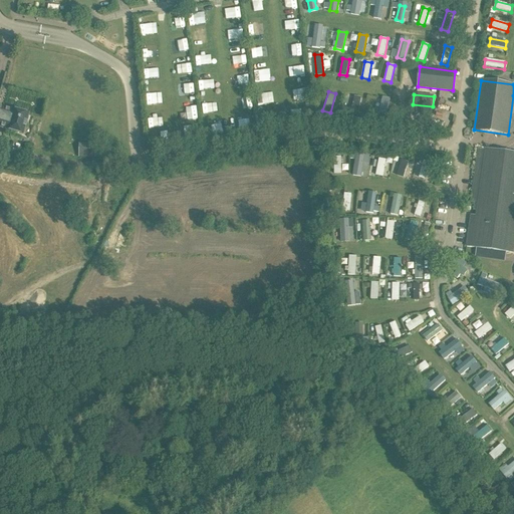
[(350,112),(357,113),(360,96),(353,95),(350,112)]
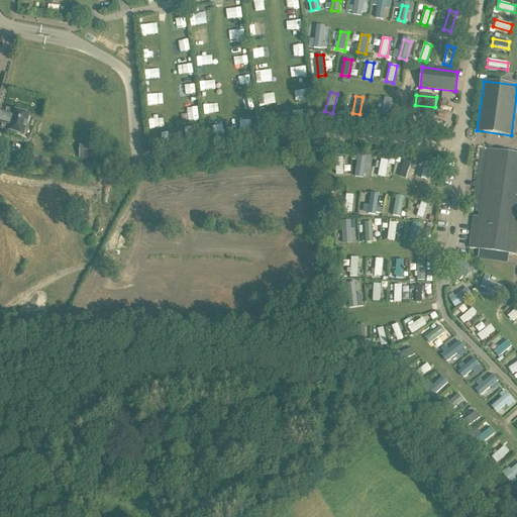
[(380,115),(387,117),(392,98),(385,96),(380,115)]
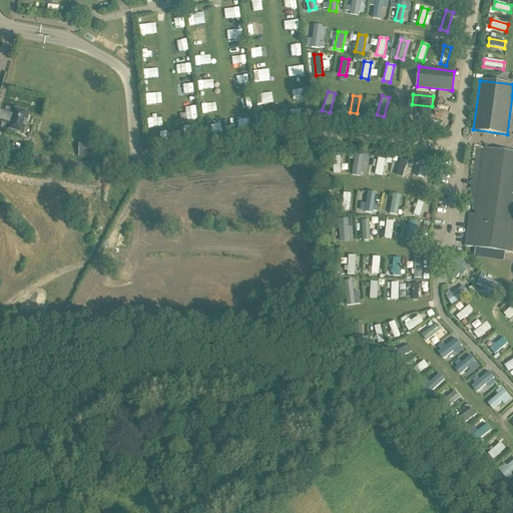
[(0,106),(0,124),(6,126),(5,129),(22,134),(26,122),(27,121),(28,118),(27,116),(28,114),(10,109),(0,106)]
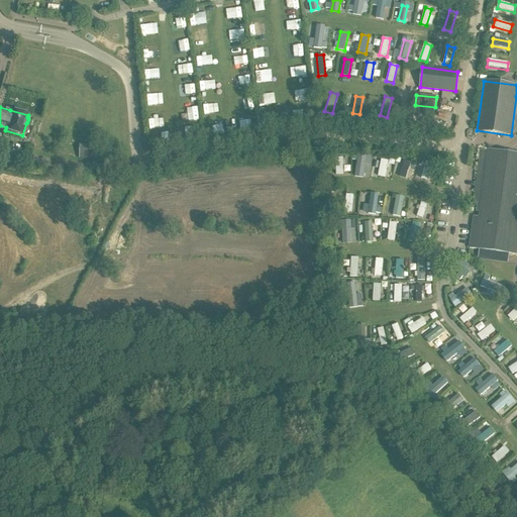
[(96,149),(80,148),(79,158),(96,159),(96,149)]
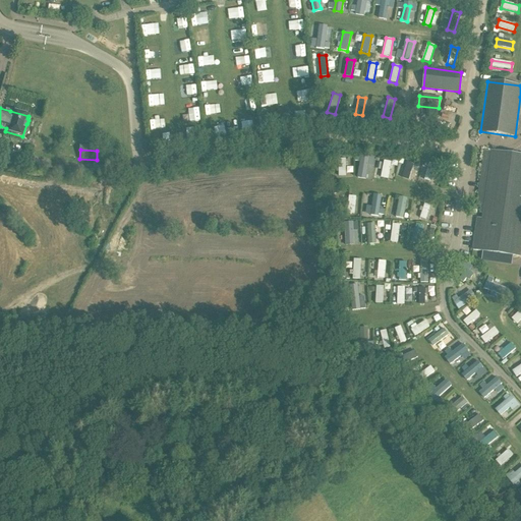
[(477,220),(472,250),(520,256),(520,249),(520,155),(491,152),(491,153),(484,152),(476,205),(480,206),(479,213),(483,214),(482,221),(477,220)]
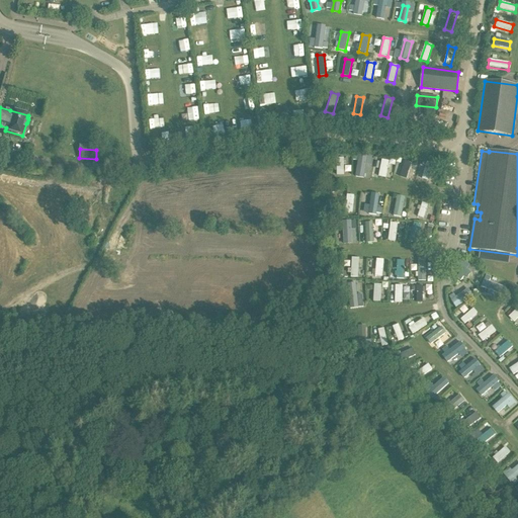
[(344,161),(344,158),(337,158),(337,175),(344,175),(344,165),(346,165),(346,161),(344,161)]
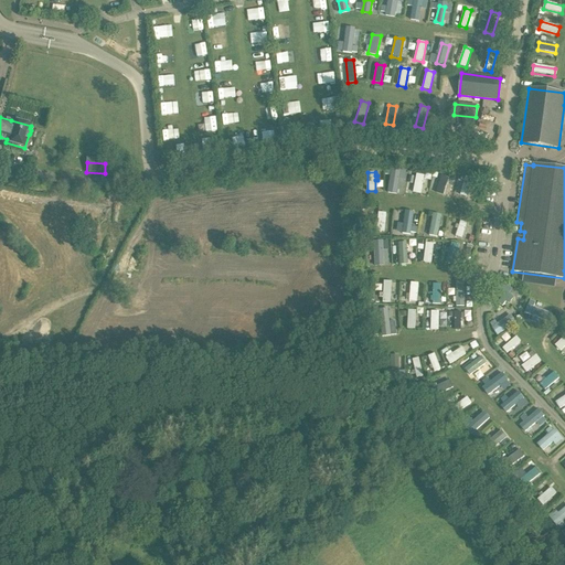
[(425,176),(417,174),(413,193),(420,194),(425,176)]
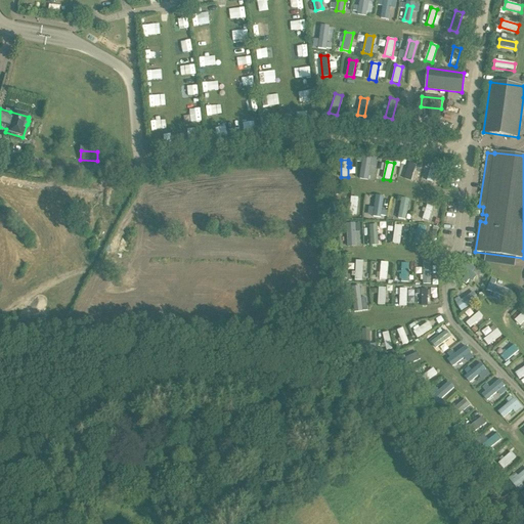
[(404,179),(411,181),(417,165),(409,163),(404,179)]
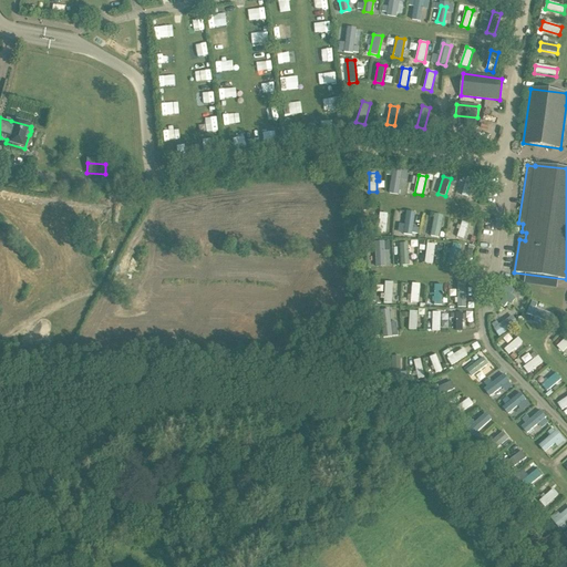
[(474,178),(467,176),(462,196),(470,198),(474,178)]
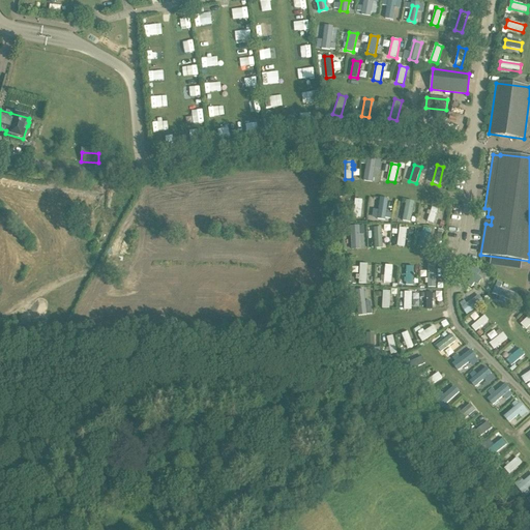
[(353,216),(360,217),(362,200),(355,199),(354,210),(349,210),(349,214),(353,215),(353,216)]
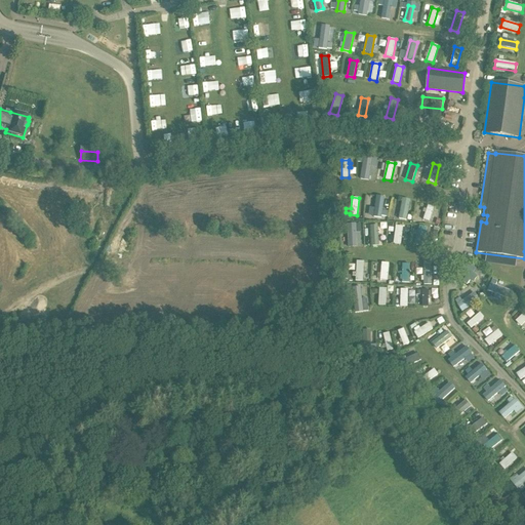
[(399,218),(406,219),(410,200),(402,198),(399,218)]
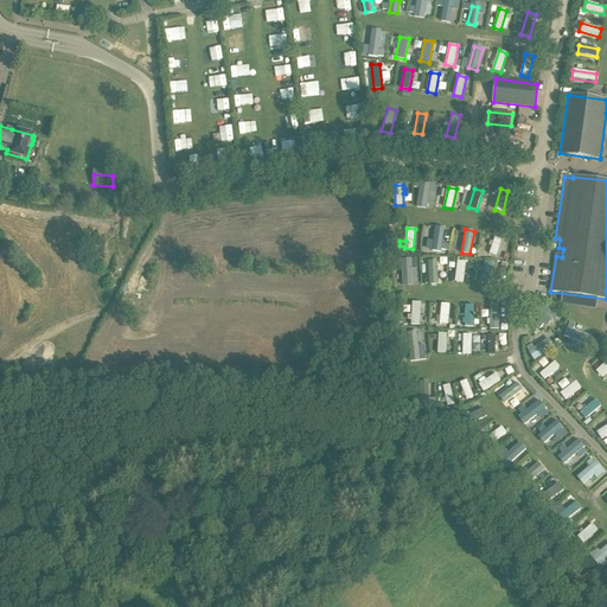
[(430,253),(439,254),(442,232),(435,231),(430,253)]
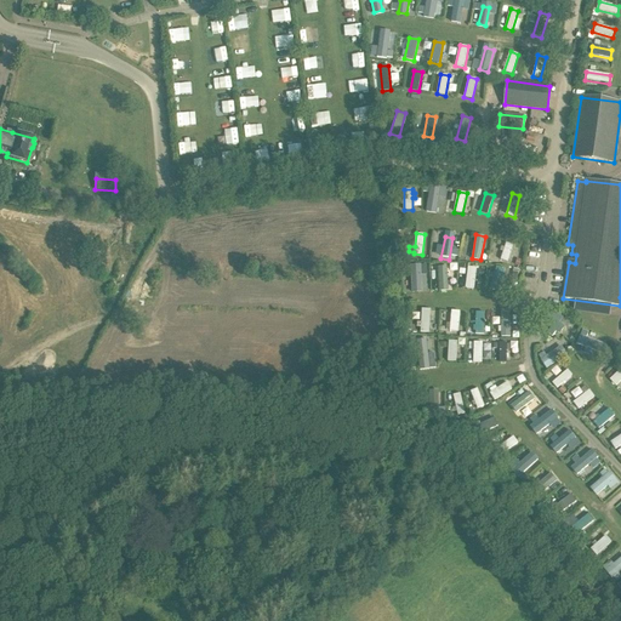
[(501,260),(507,262),(513,245),(506,243),(501,260)]
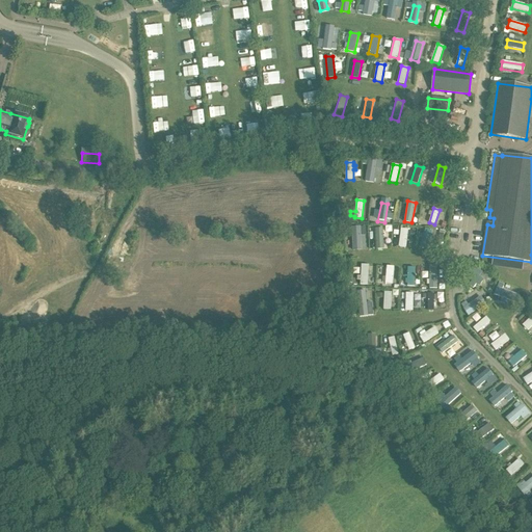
[(375,229),(376,249),(384,249),(383,228),(375,229)]
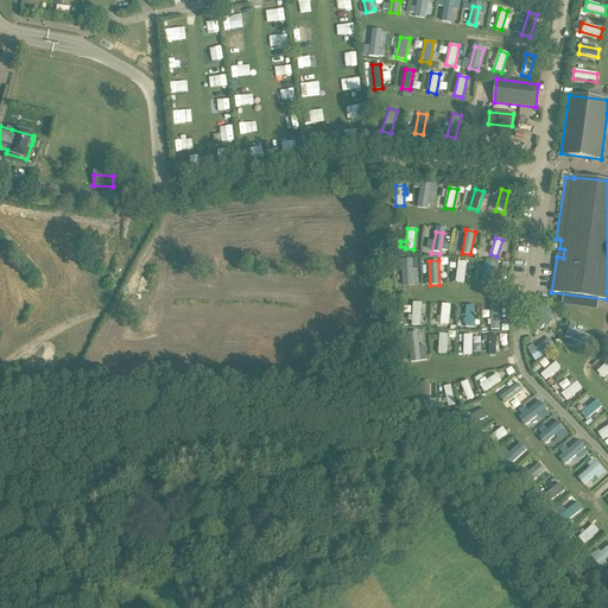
[(410,261),(401,264),(406,283),(415,280),(411,268),(415,267),(413,261),(410,263),(410,261)]
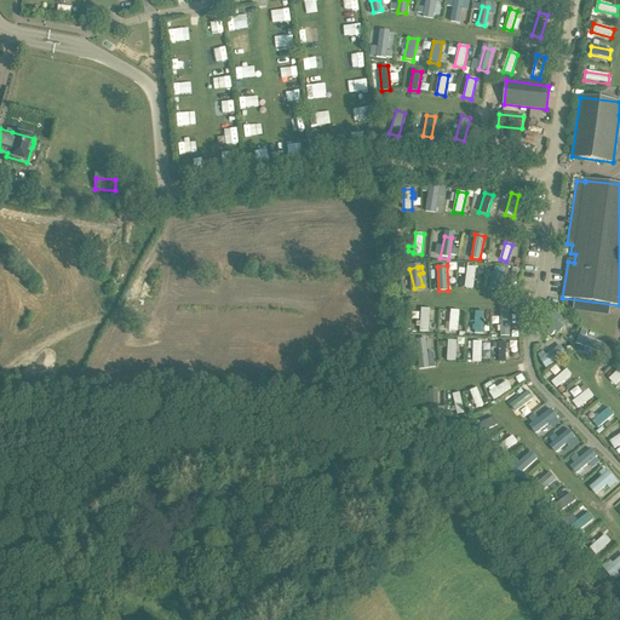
[(468,267),(465,288),(474,290),(475,276),(478,276),(478,270),(476,270),(476,268),(468,267)]
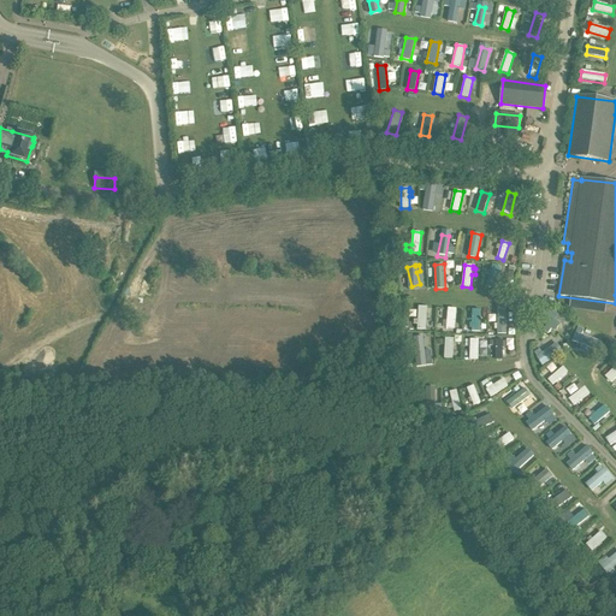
[(492,265),(489,288),(497,289),(501,266),(492,265)]
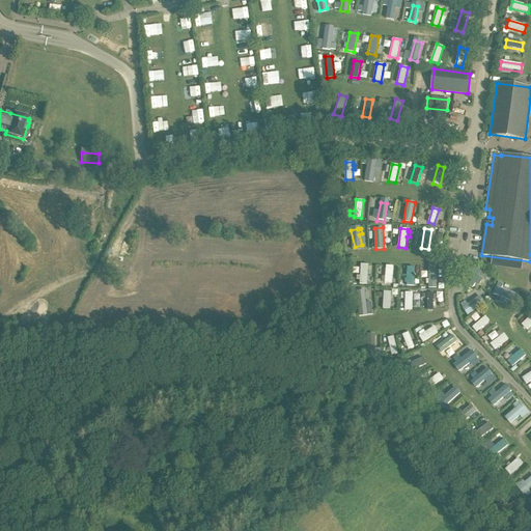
[(361,263),(360,284),(367,284),(368,264),(361,263)]
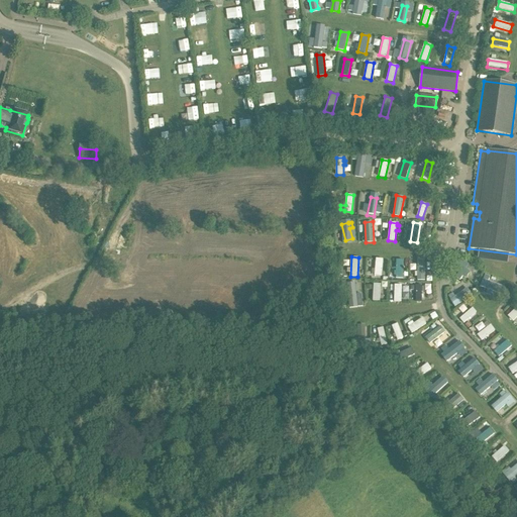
[(417,257),(417,281),(425,281),(425,257),(417,257)]
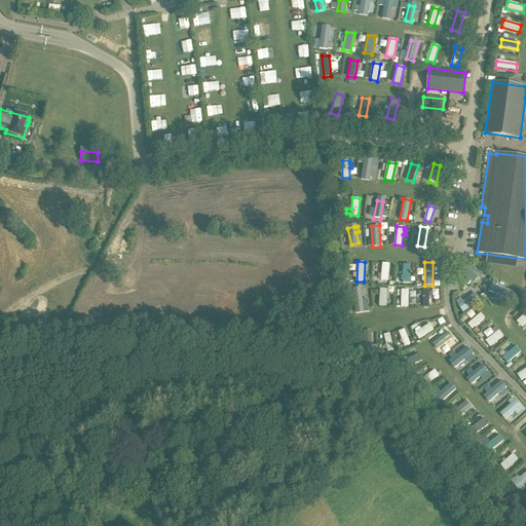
[(381,280),(388,282),(389,264),(382,263),(381,273),(378,273),(378,277),(381,278),(381,280)]
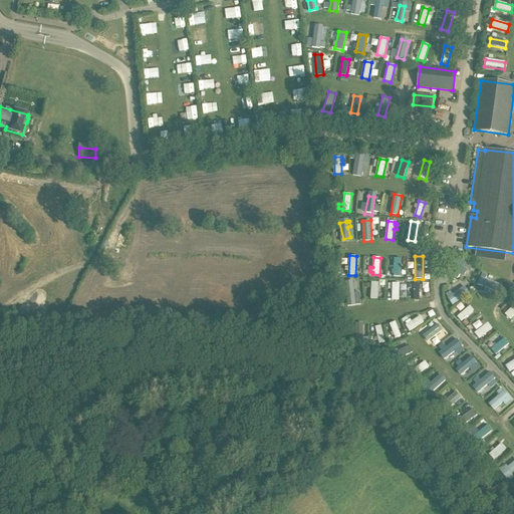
[(463,277),(468,271),(452,258),(447,265),(463,277)]
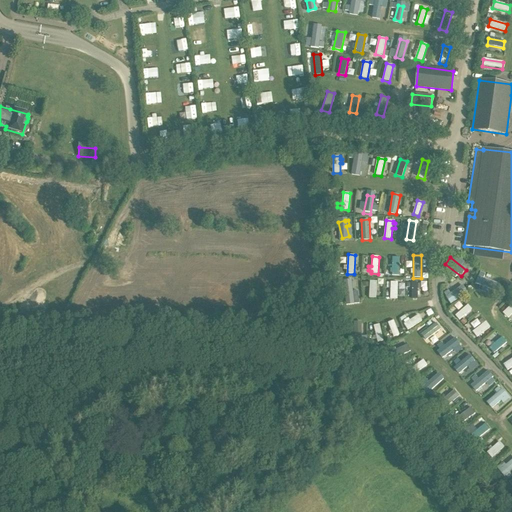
[(497,292),(499,284),(478,277),(475,284),(497,292)]
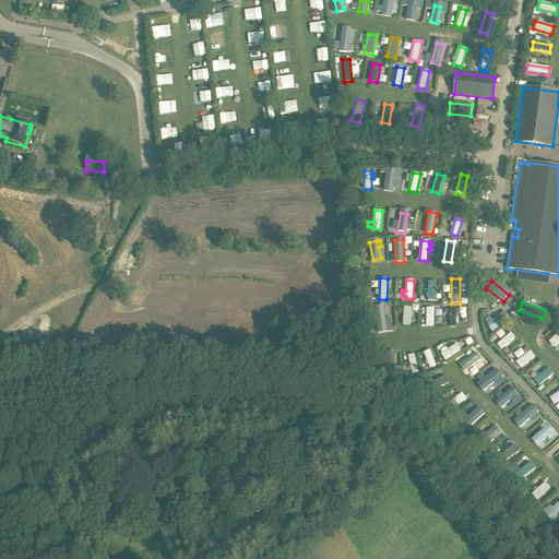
[(381,326),(389,323),(382,306),(375,309),(381,326)]
